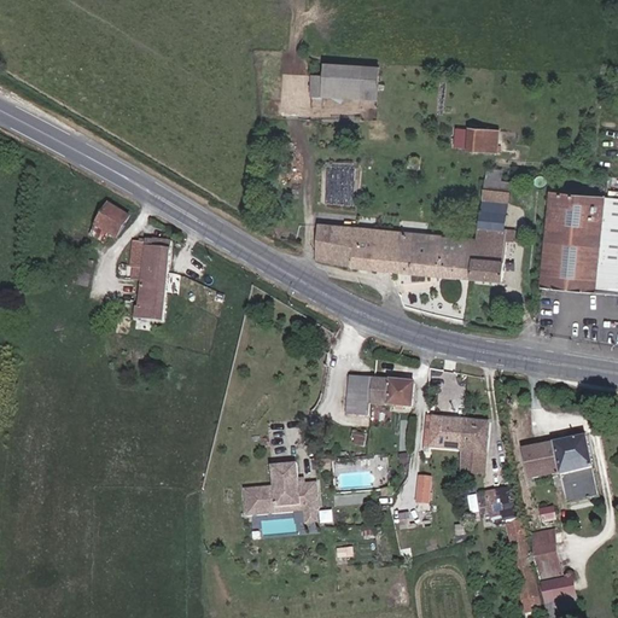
[(325,64),(325,77),(324,97),(378,100),(380,68),(325,64)]
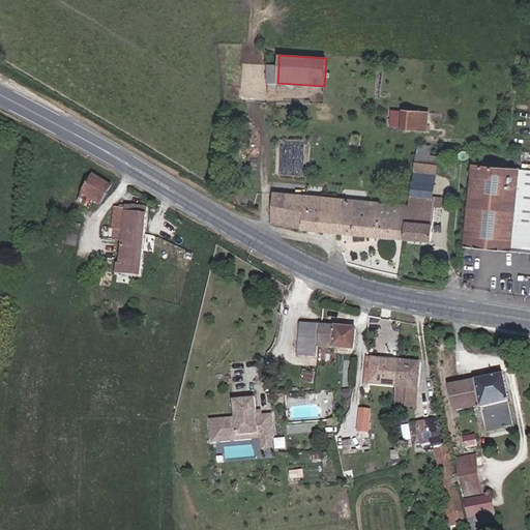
[(277,83),(278,66),(268,65),(267,83),(277,83)]
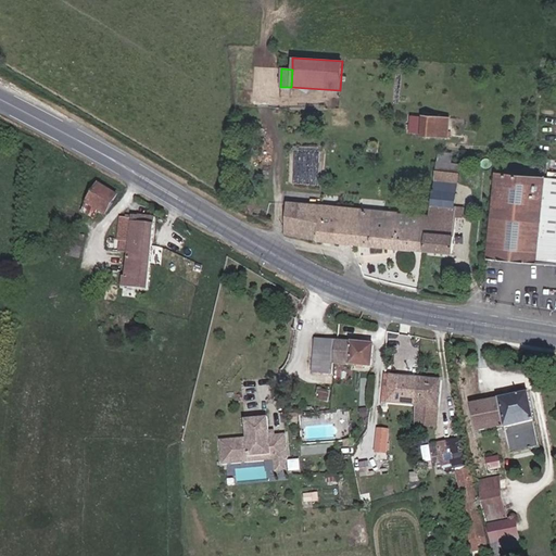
[(447,138),(450,118),(422,115),(420,136),(447,138)]
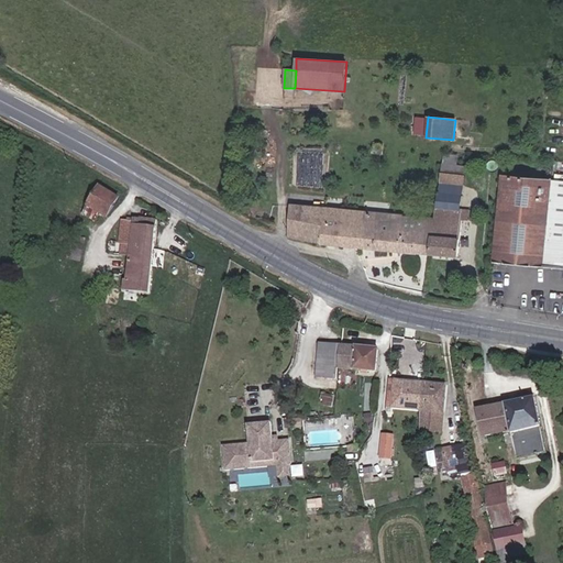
[(457,165),(459,155),(444,154),(442,164),(457,165)]
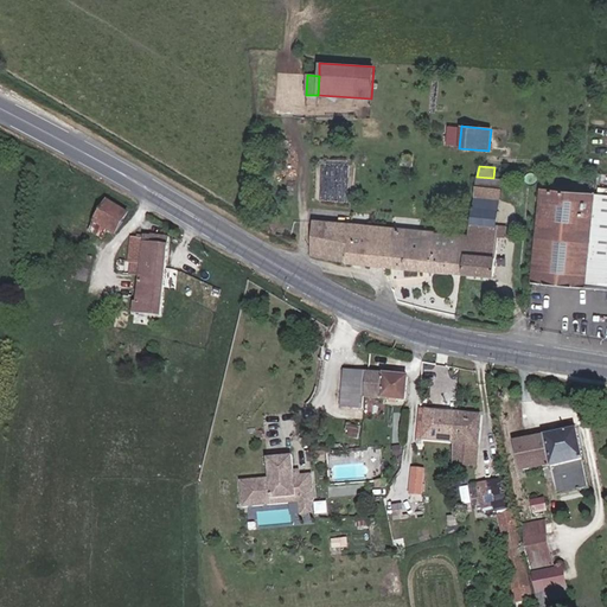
[(492,189),(493,178),(477,177),(475,186),(492,189)]
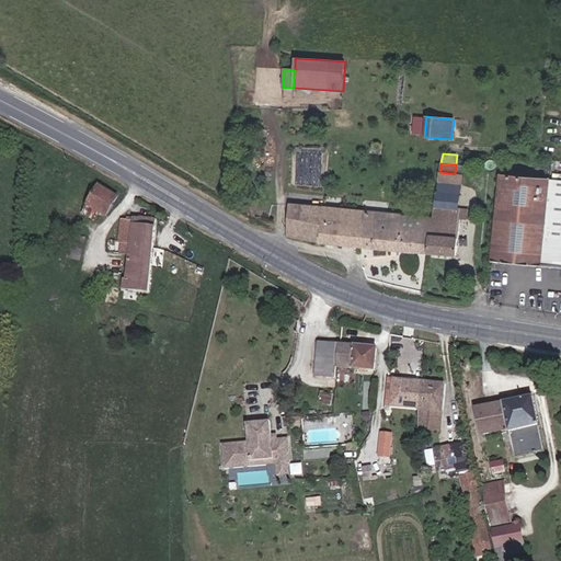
[(464,175),(464,165),(456,164),(455,174),(464,175)]
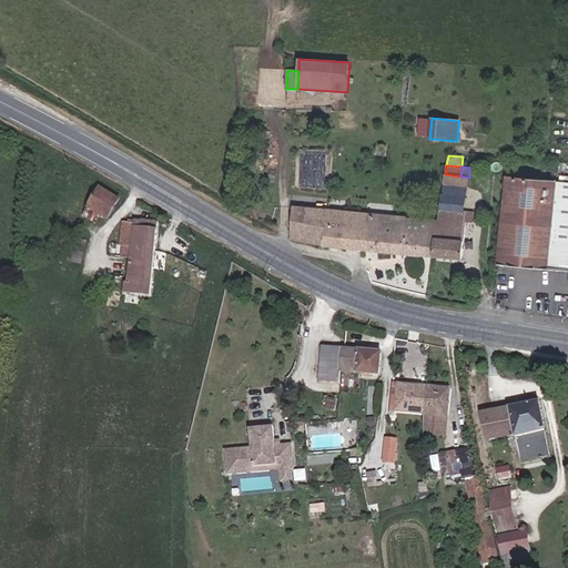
[(465,212),(469,178),(460,176),(445,174),(439,210),(465,212)]
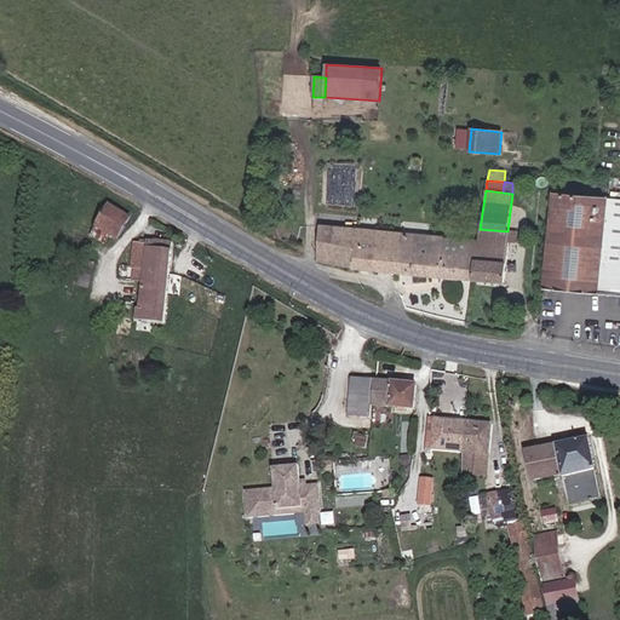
[(619,294),(619,199),(551,193),(541,287),(619,294)]
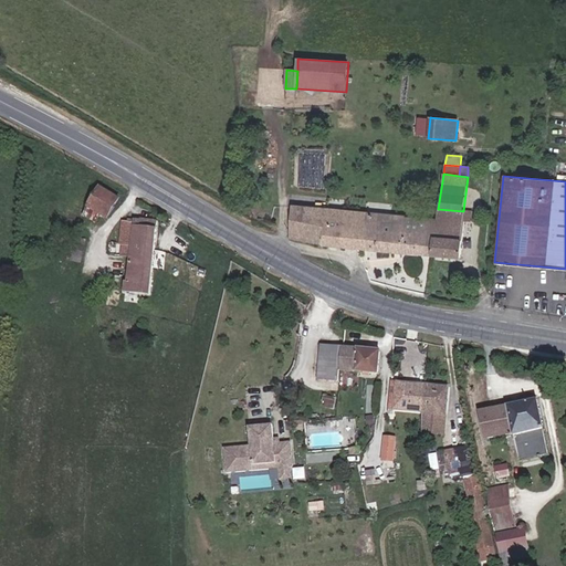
[(108,218),(119,199),(100,188),(87,207),(101,215),(108,218)]
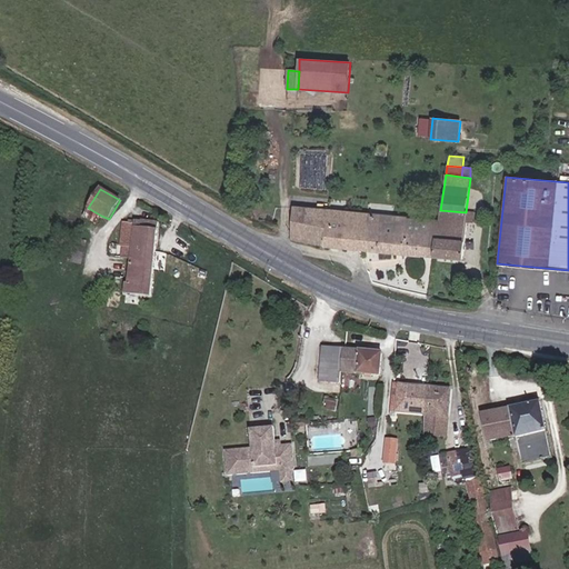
[(326,247),(329,210),(293,207),(292,240),(326,247)]
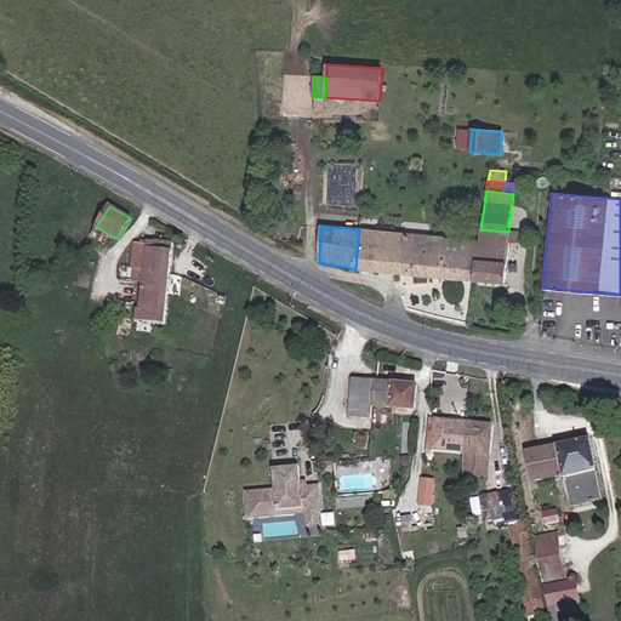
[(104,244),(110,235),(96,227),(91,237),(104,244)]
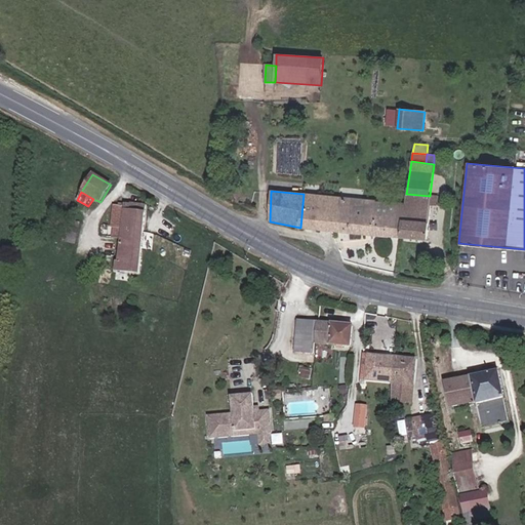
[(401,237),(405,204),(304,194),(300,228),(401,237)]
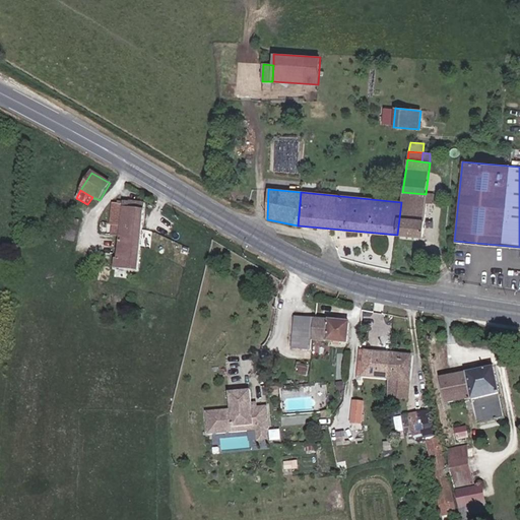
[(402,192),(401,202),(397,235),(423,238),(426,202),(427,194),(426,194),(402,192)]
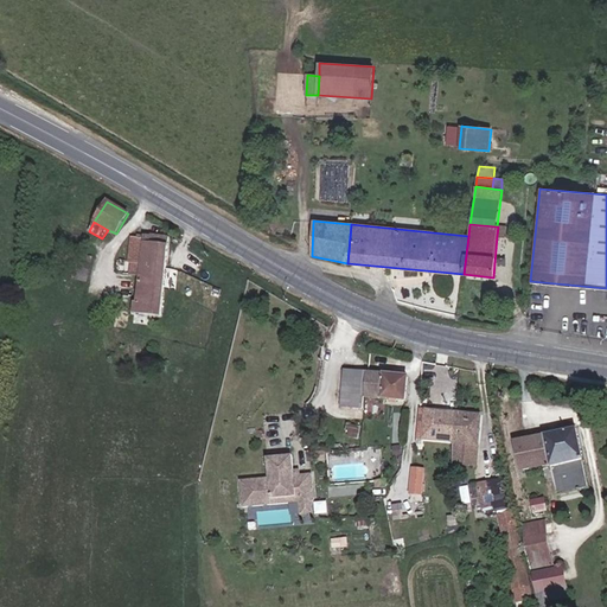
[(161,317),(168,246),(164,246),(165,237),(147,235),(146,237),(140,237),(139,240),(131,238),(128,262),(131,262),(129,275),(140,276),(136,302),(135,302),(134,313),(161,317)]
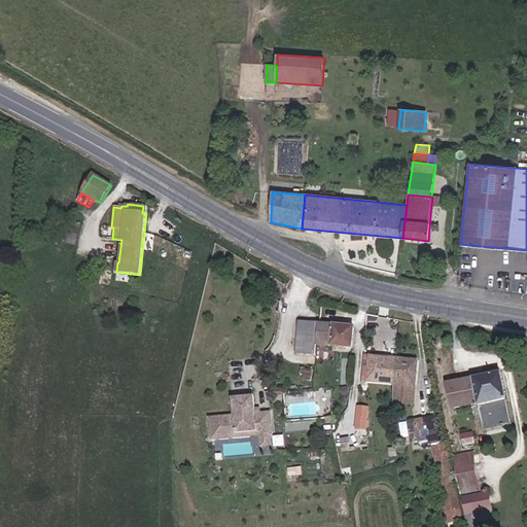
[(75,244),(79,223),(67,221),(63,242),(75,244)]
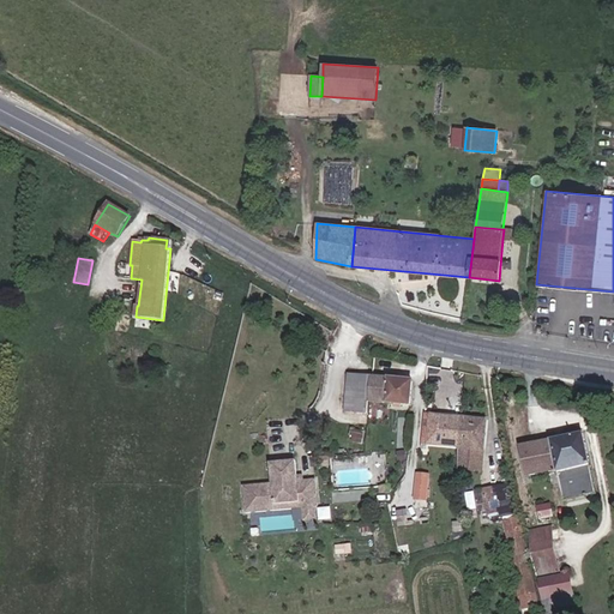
[(410,405),(413,381),(348,374),(345,411),(367,414),(368,401),(410,405)]
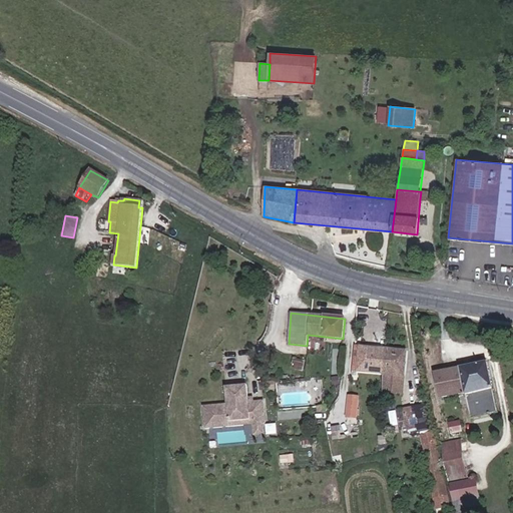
[(383,374),(385,349),(355,346),(353,371),(383,374)]
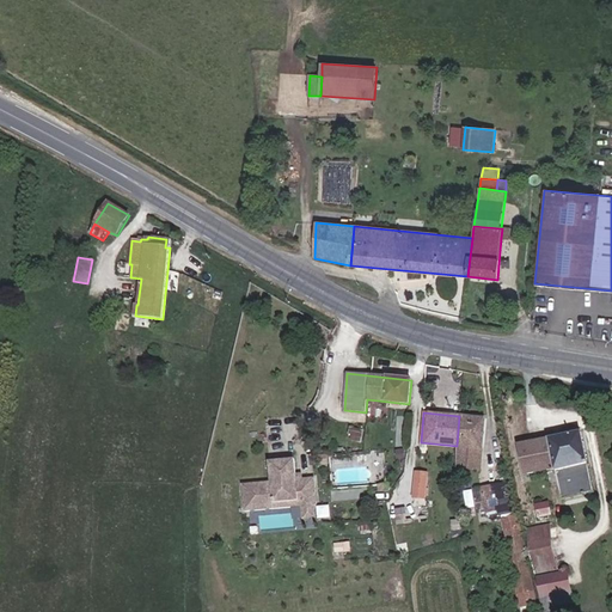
[(481,470),(485,418),(459,416),(457,446),(459,447),(457,467),(481,470)]
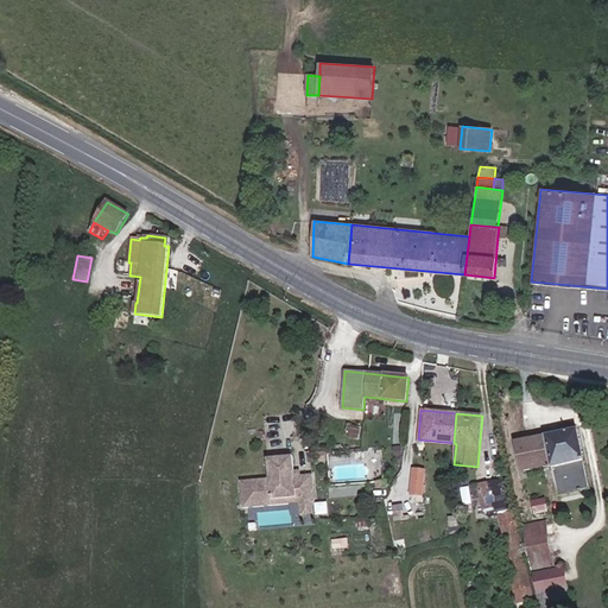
[(590,489),(577,430),(515,442),(521,473),(552,466),(558,496),(590,489)]
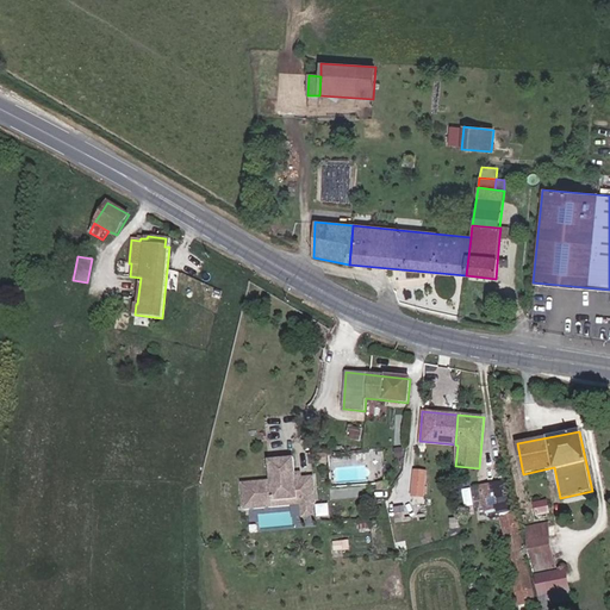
[(316,503),(313,477),(302,478),(296,479),(294,473),(293,459),(269,461),(271,481),(242,484),(244,510),(302,505),(315,504),(316,503)]
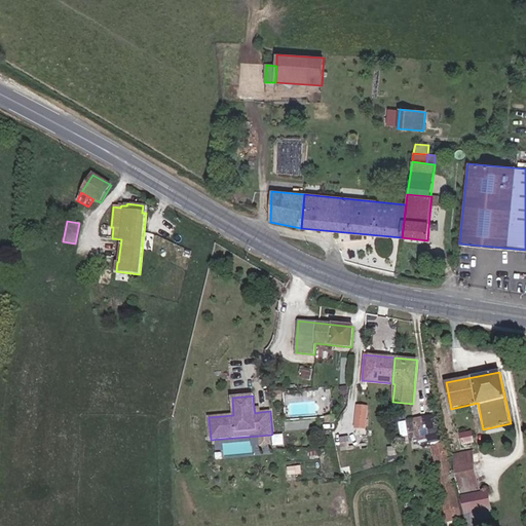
[(333,415),(331,398),(322,399),(323,416),(333,415)]
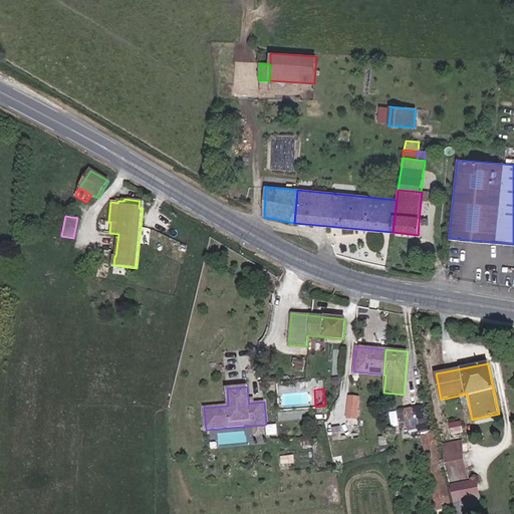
[(357,419),(359,399),(349,398),(347,418),(357,419)]
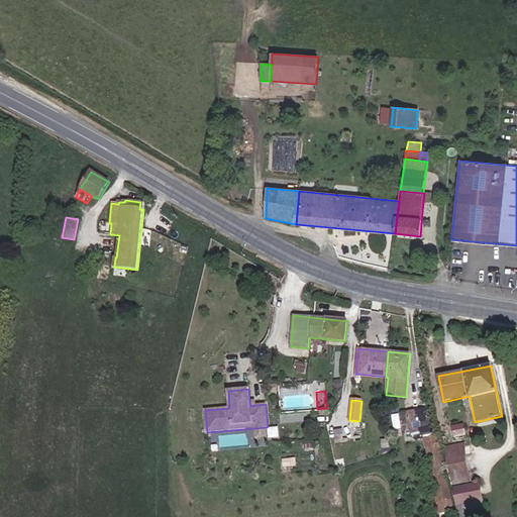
[(453,511),(433,408),(406,412),(411,440),(424,438),(439,514),(453,511)]
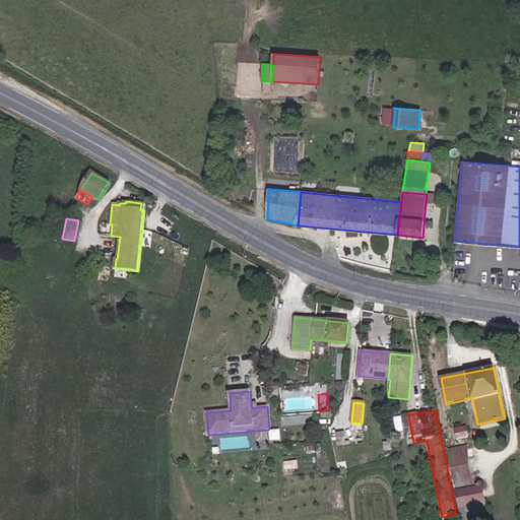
[(361,430),(362,424),(351,423),(350,432),(361,430)]
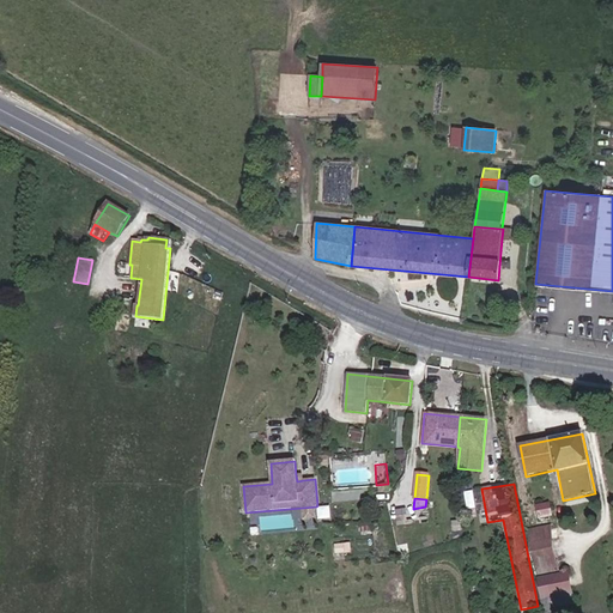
[(552,516),(550,504),(538,507),(540,519),(552,516)]
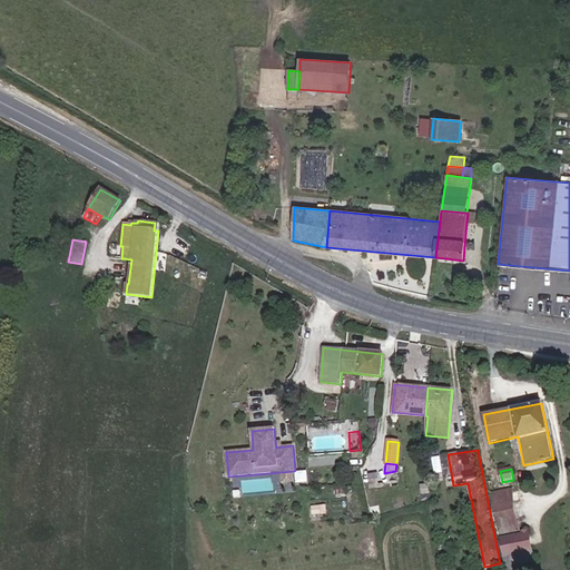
[(294,482),(294,471),(282,472),(283,483),(294,482)]
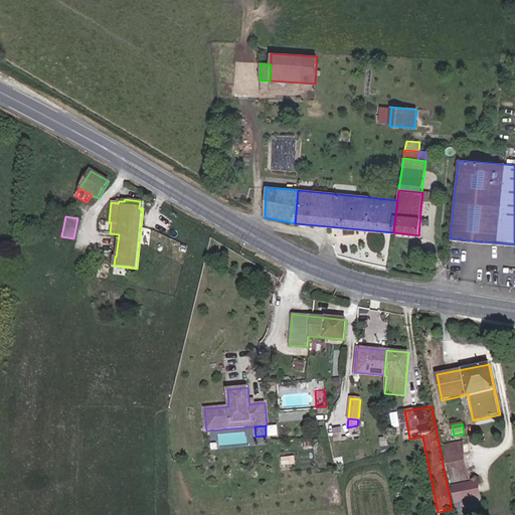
[(359,437),(357,425),(347,427),(338,428),(340,440),(359,437)]
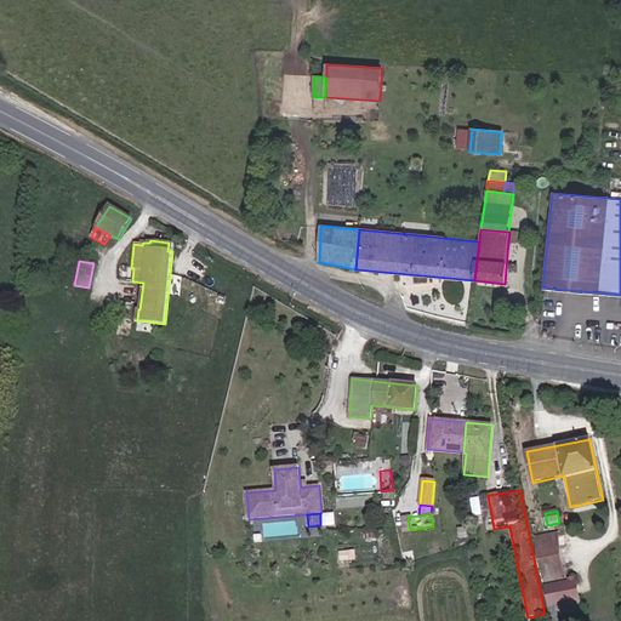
[(567,580),(557,534),(536,539),(545,585),(567,580)]
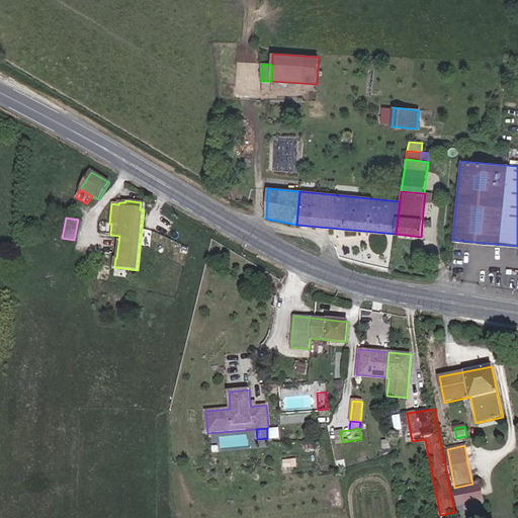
[(483,500),(480,485),(454,490),(458,506),(467,504),(483,500)]
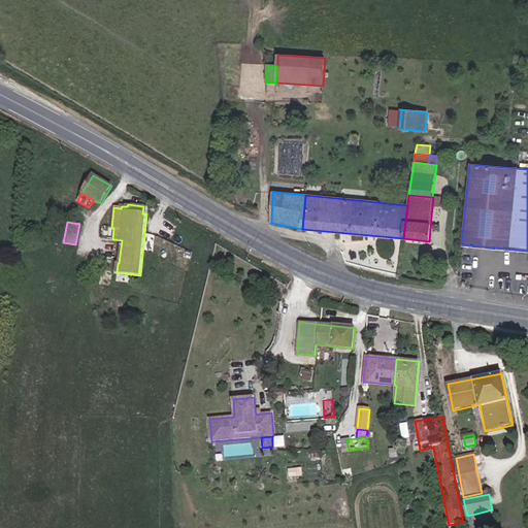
[(494,520),(492,509),(476,514),(479,523),(494,520)]
